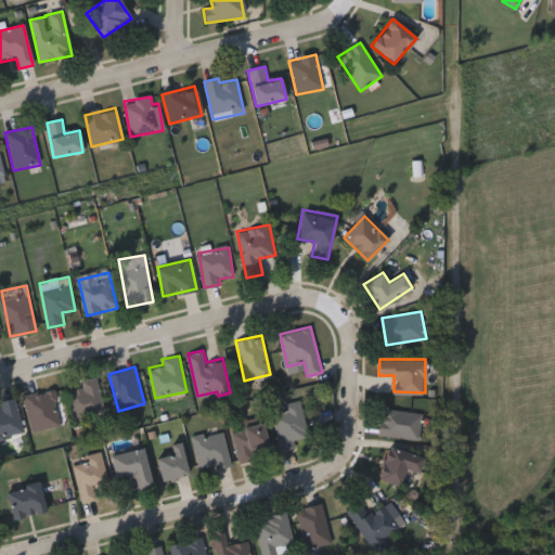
[(73,416),(69,388),(82,386),(81,379),(98,377),(103,412),(73,416)]
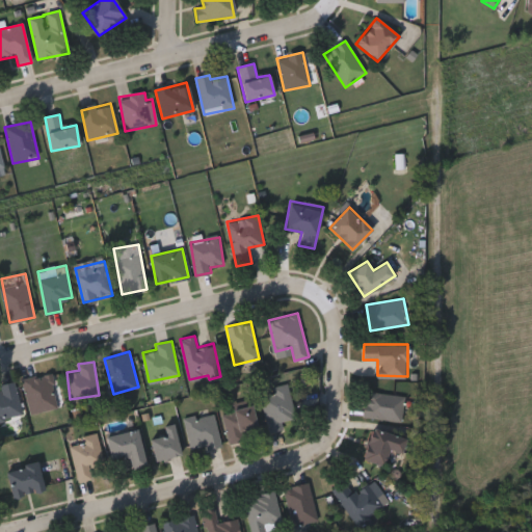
[(60,406),(30,413),(22,378),(52,371),(60,406)]
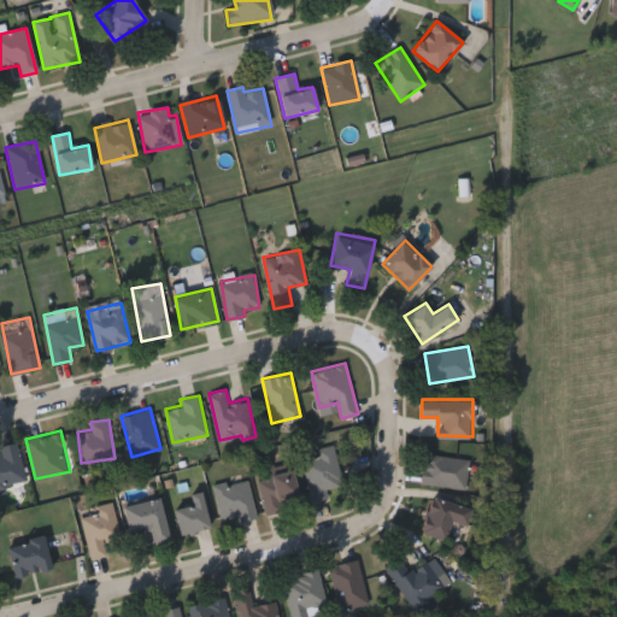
[(0,445),(18,441),(27,481),(0,486),(0,452),(1,452),(0,445)]
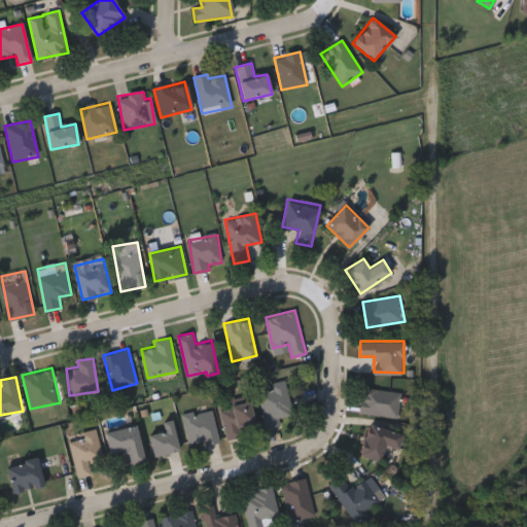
[(270,382),(285,379),(294,420),(267,426),(258,390),(271,388),(270,382)]
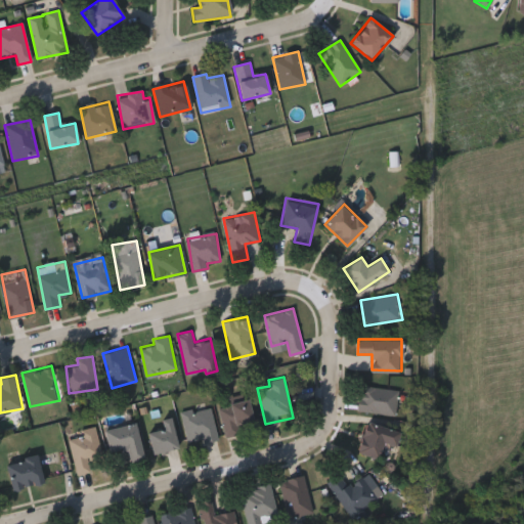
[(358,409),(361,384),(399,389),(396,415),(358,409)]
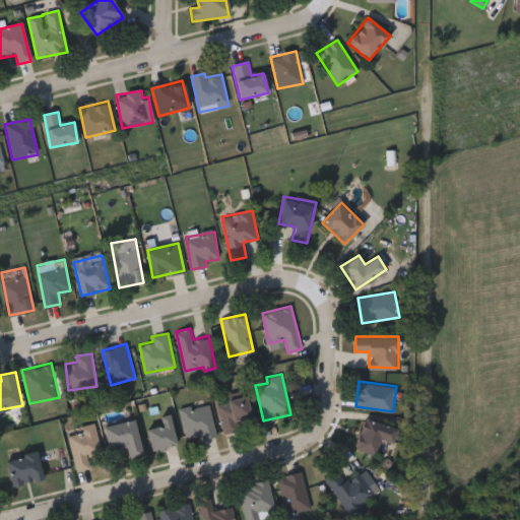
[(239,430),(224,433),(216,402),(247,394),(253,417),(237,421),(239,430)]
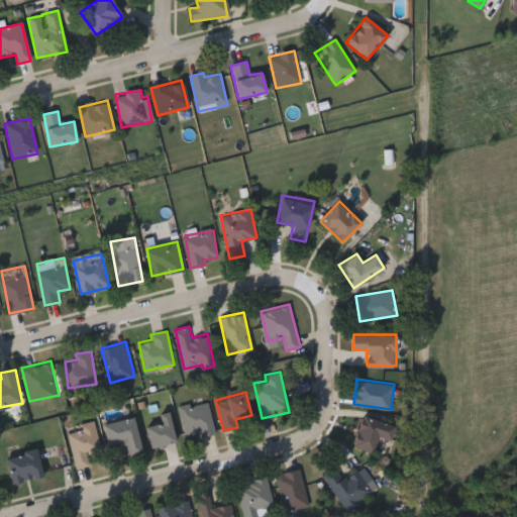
[(180,405),(209,400),(214,432),(185,437),(180,405)]
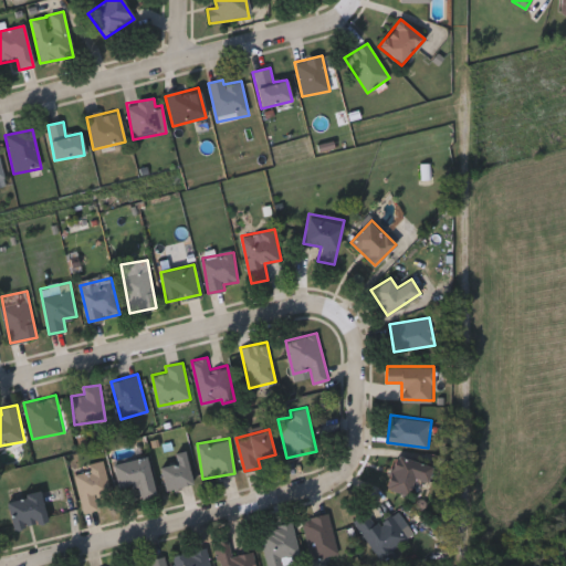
[(166,489),(160,467),(176,463),(174,452),(186,450),(192,483),(166,489)]
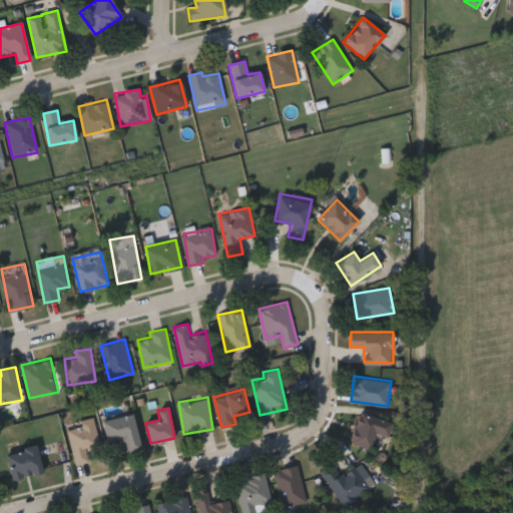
[(388,436),(375,433),(372,448),(351,443),(358,412),(392,420),(388,436)]
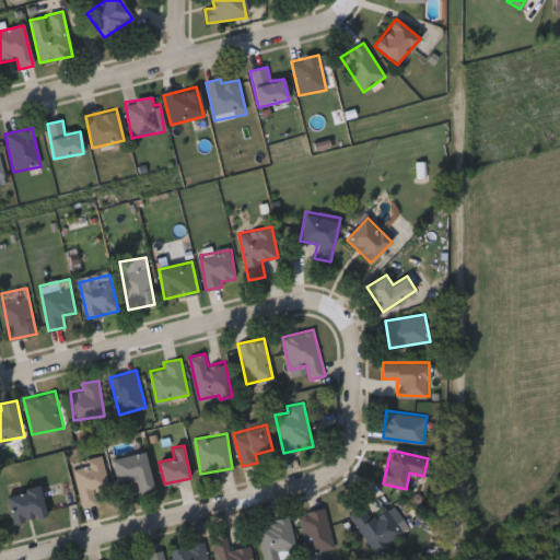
[(117,481),(113,457),(146,451),(154,490),(138,493),(136,478),(117,481)]
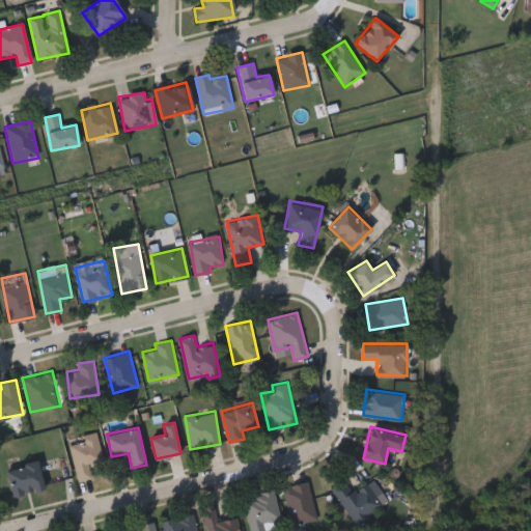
[(98,434),(105,472),(76,477),(68,439),(98,434)]
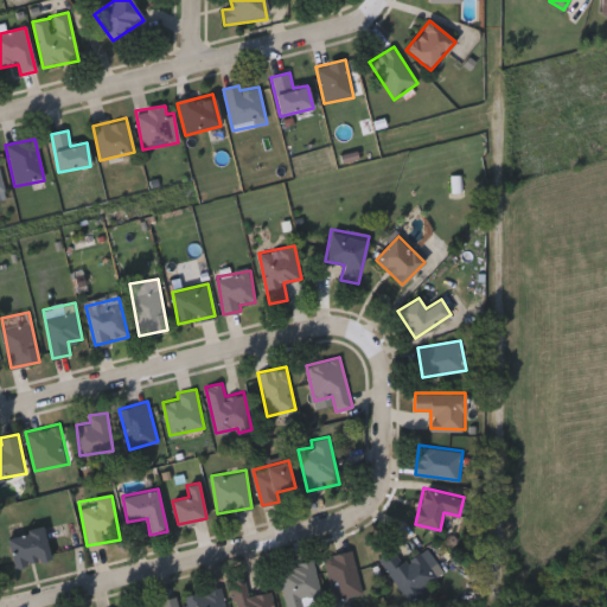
[(51,560),(16,567),(10,535),(45,528),(51,560)]
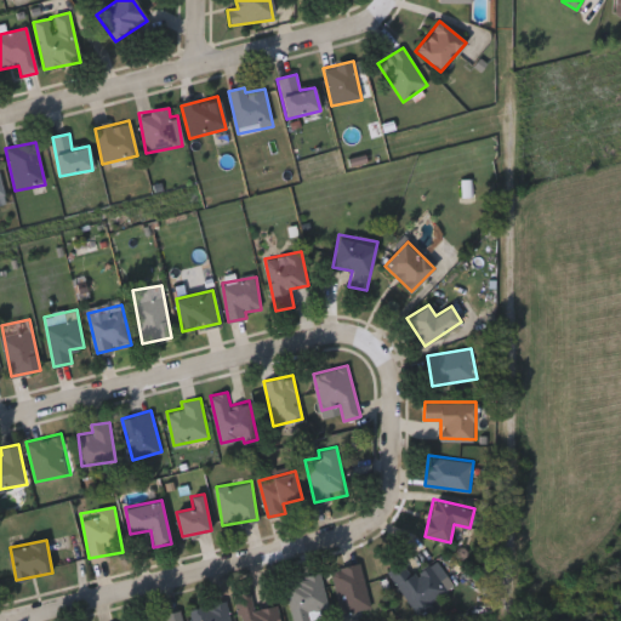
[(448,591),(431,600),(438,613),(425,620),(419,620),(389,569),(405,559),(412,574),(437,559),(446,575),(440,580),(448,591)]
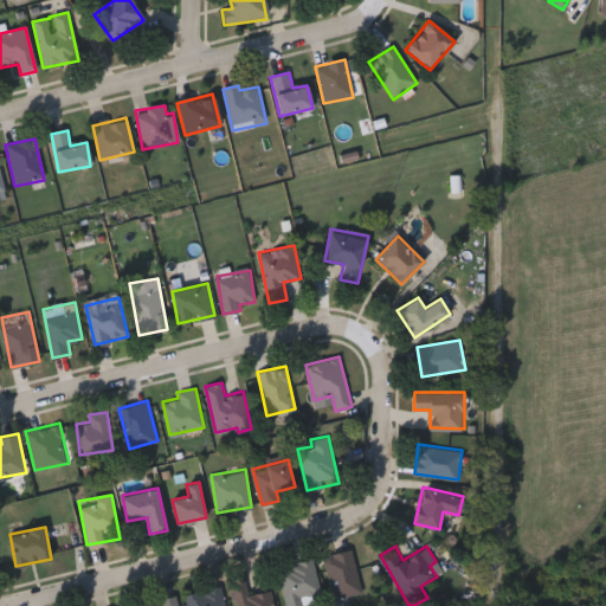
[(352,548),(362,591),(334,598),(323,556),(352,548)]
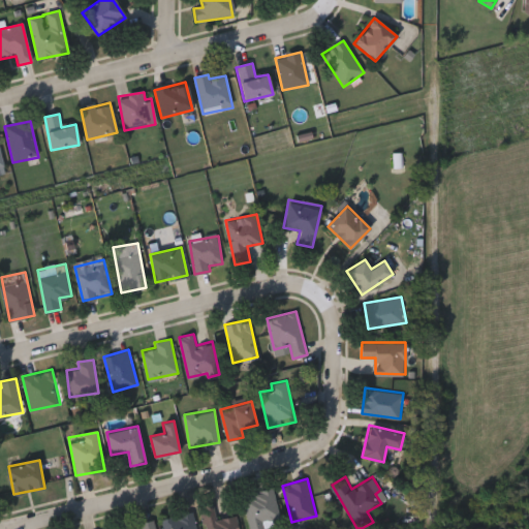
[(274,488),(281,519),(263,522),(265,528),(250,528),(243,495),(274,488)]
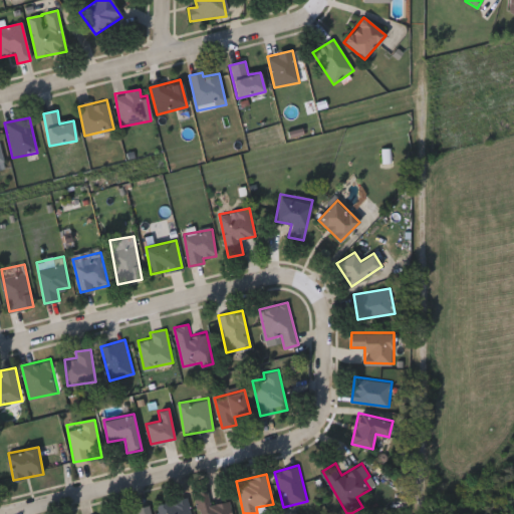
[(230,500),(232,513),(201,513),(197,491),(208,489),(211,504),(230,500)]
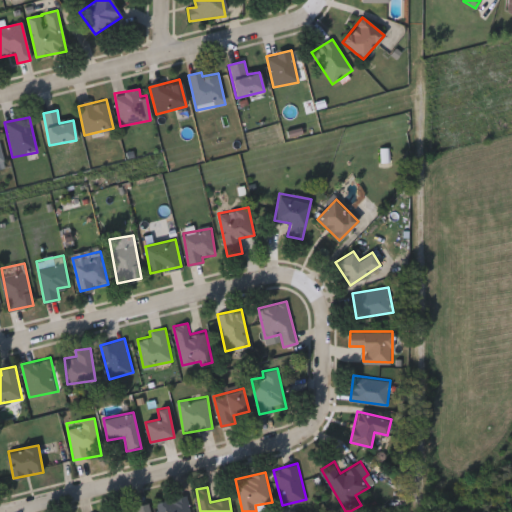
[(191,511),(158,511),(156,502),(187,494),(191,511)]
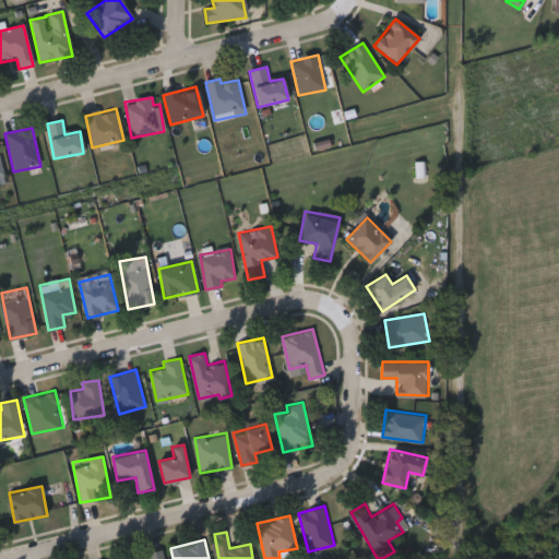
[(147,558),(146,552),(163,549),(164,558),(147,558)]
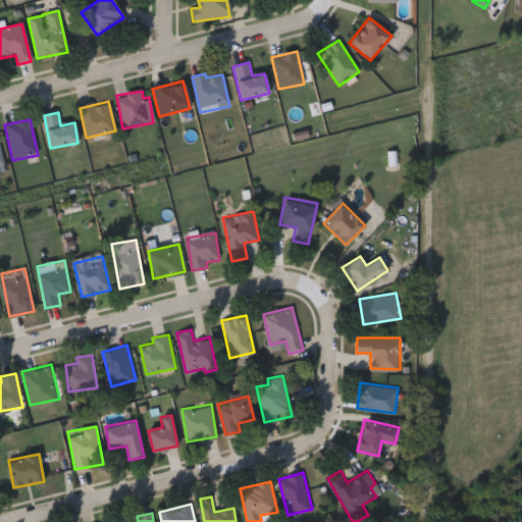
All buildings are outlined.
